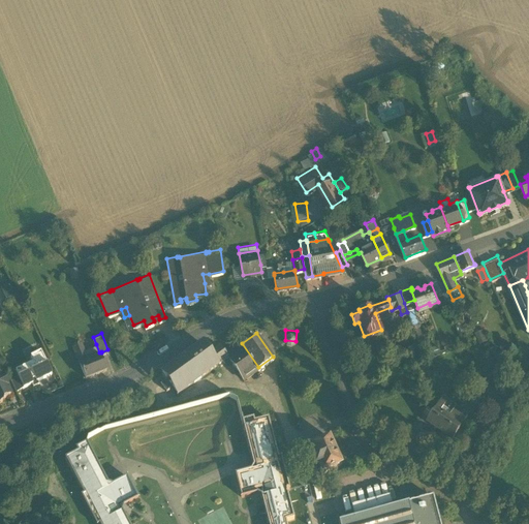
[(218,361),(210,349),(203,339),(161,368),(166,375),(172,382),(177,390),(218,361)]
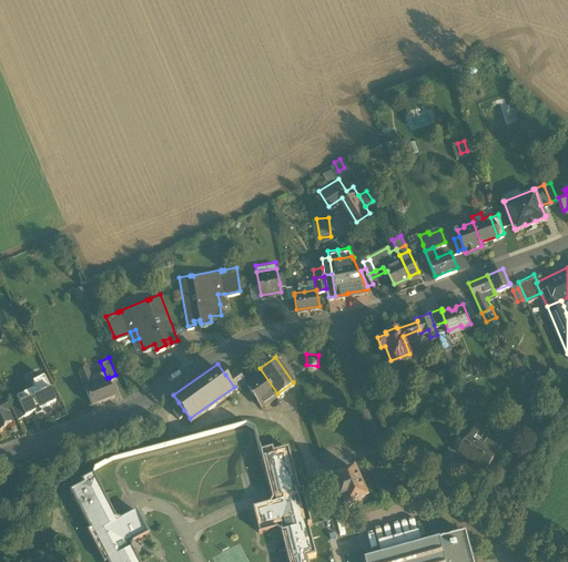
[(79,368),(87,386),(107,378),(103,369),(91,374),(87,365),(79,368)]
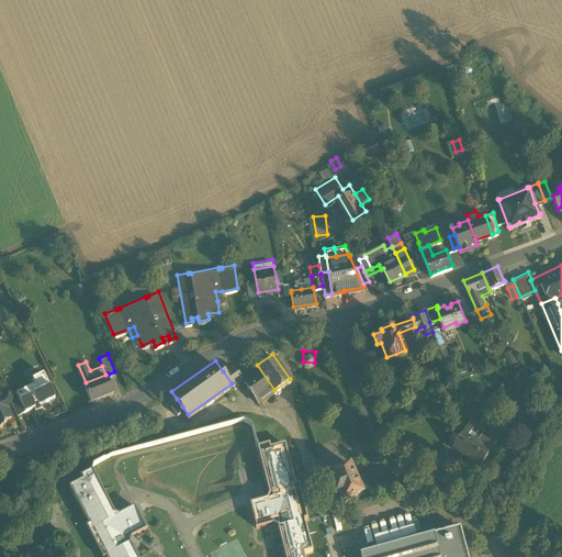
[(232,383),(242,376),(243,375),(234,363),(223,371),(232,383)]
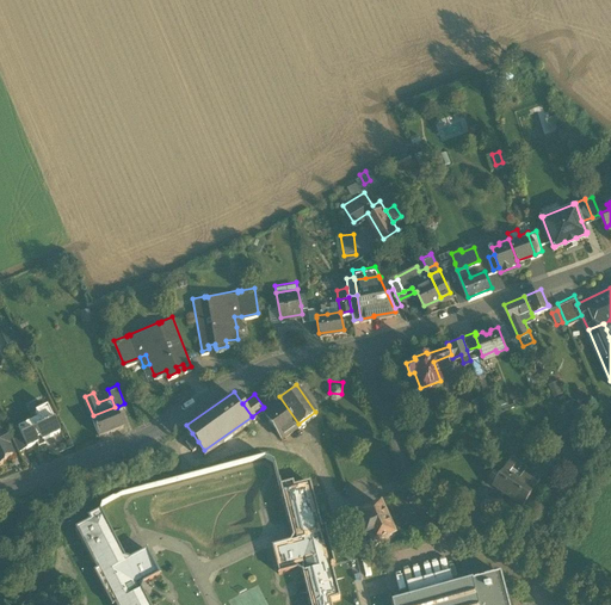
[(298,424),(279,396),(264,407),(263,408),(282,434),(298,424)]
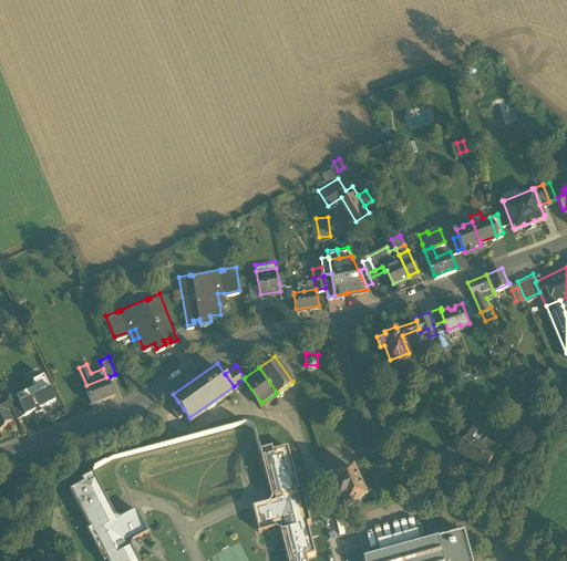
[(42,408),(40,404),(55,397),(43,373),(32,378),(35,384),(17,394),(24,412),(34,407),(35,411),(42,408)]
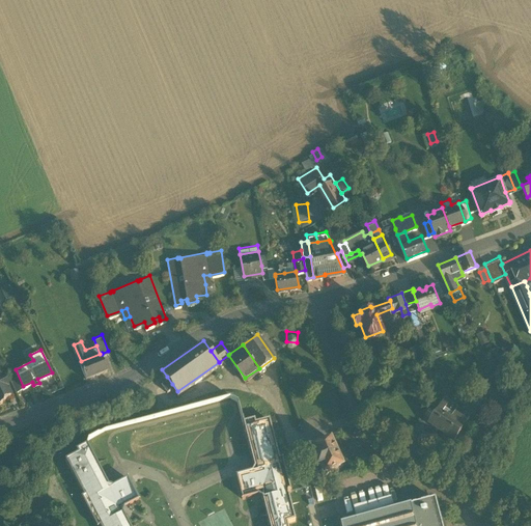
[(102,353),(100,354),(81,361),(86,376),(107,367),(102,354),(102,353)]
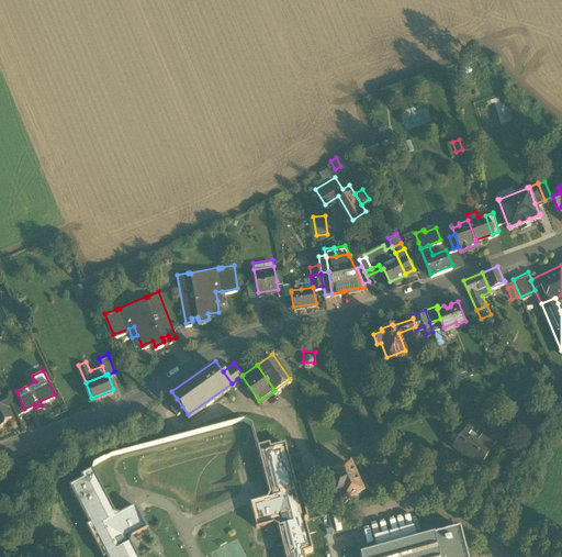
[(0,423),(2,423),(3,420),(2,419),(11,415),(0,391),(0,423)]
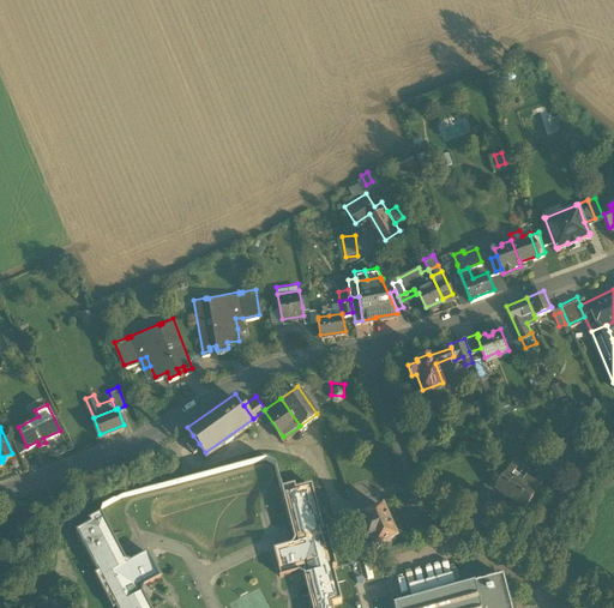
[(10,431),(19,450),(26,446),(18,427),(10,431)]
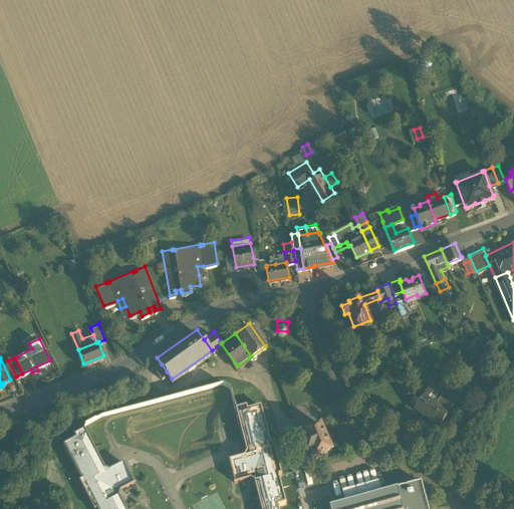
[(167,371),(162,364),(157,368),(162,375),(167,371)]
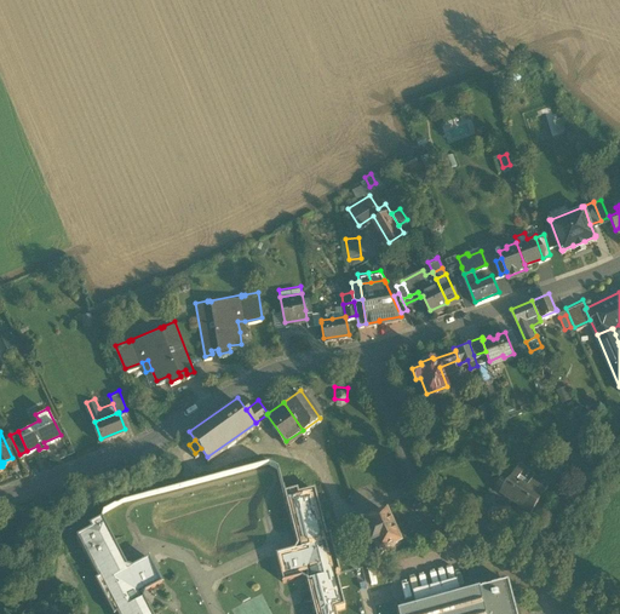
[(537,468),(541,471),(549,462),(543,458),(537,468)]
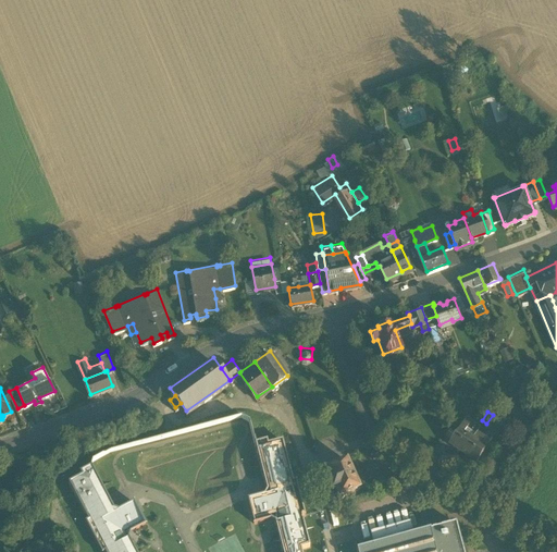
[(458,426),(463,429),(466,425),(470,418),(466,415),(458,426)]
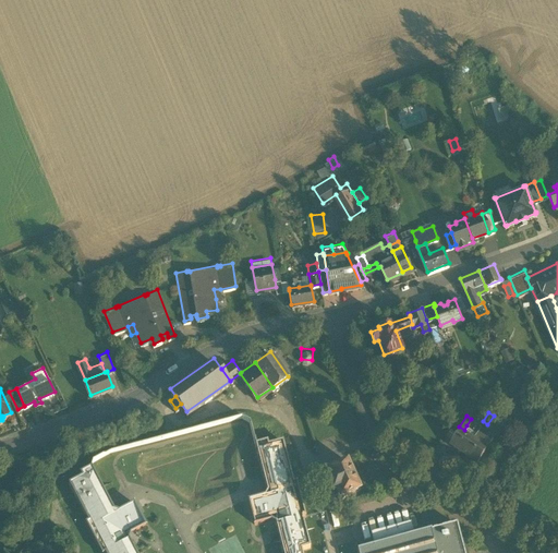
[(480,424),(475,432),(484,437),(489,431),(480,424)]
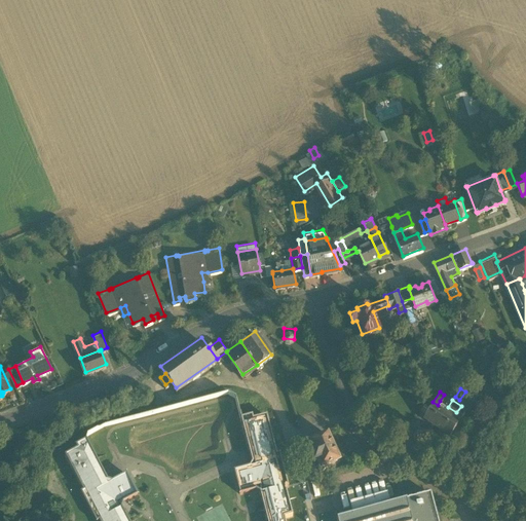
[(448,407),(440,401),(438,405),(446,410),(448,407)]
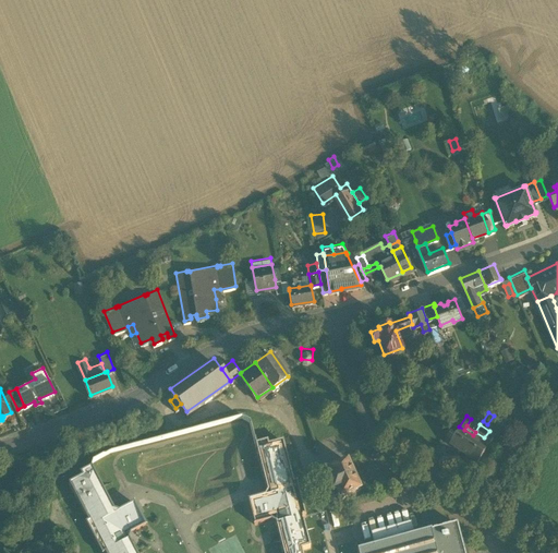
[(462,451),(473,435),(464,430),(459,427),(456,431),(452,436),(449,441),(462,451)]
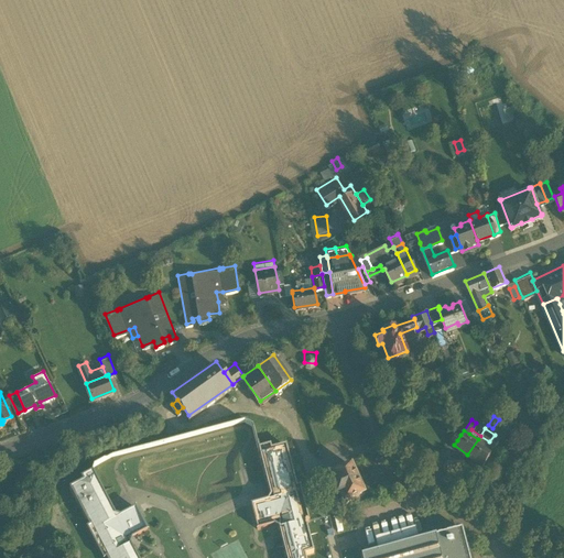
[(452,436),(457,440),(461,435),(455,431),(452,436)]
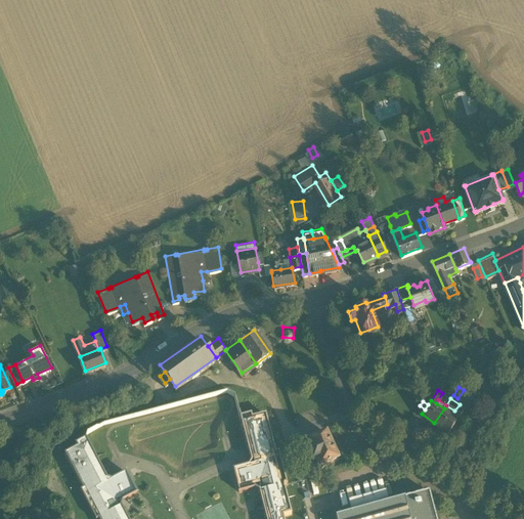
[(460,404),(454,411),(452,415),(456,418),(464,407),(460,404)]
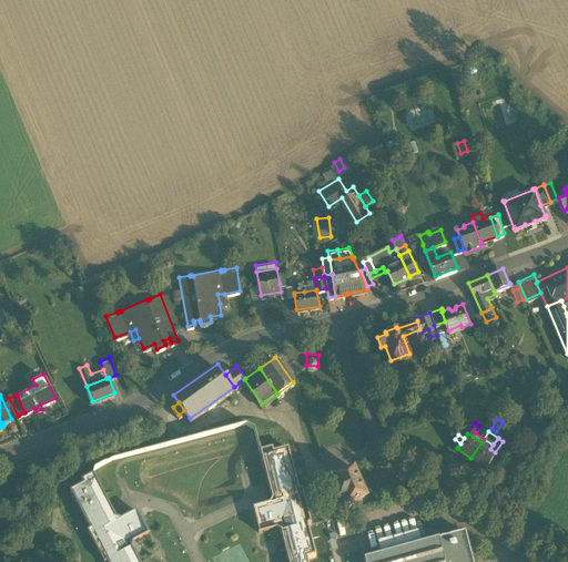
[(482,442),(490,449),(493,445),(484,439),(482,442)]
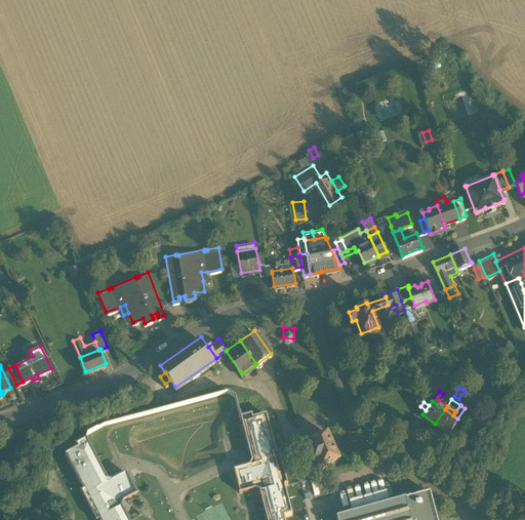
[(448,432),(457,418),(453,415),(445,409),(435,424),(448,432)]
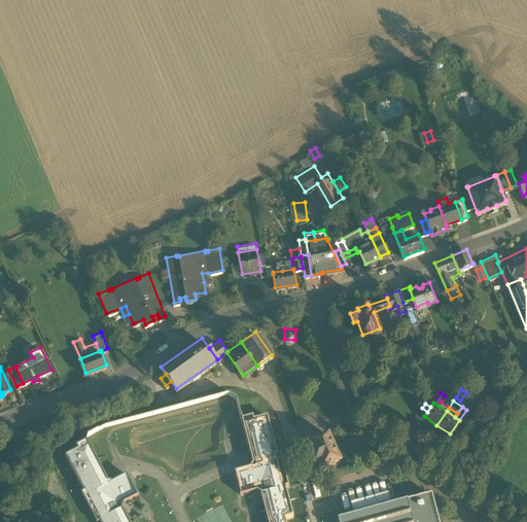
[(286,521),(285,514),(293,512),(285,484),(288,483),(280,450),(277,451),(267,412),(253,416),(252,412),(241,415),(252,459),(249,463),(234,467),(240,491),(255,487),(259,489),(268,521),(286,521)]
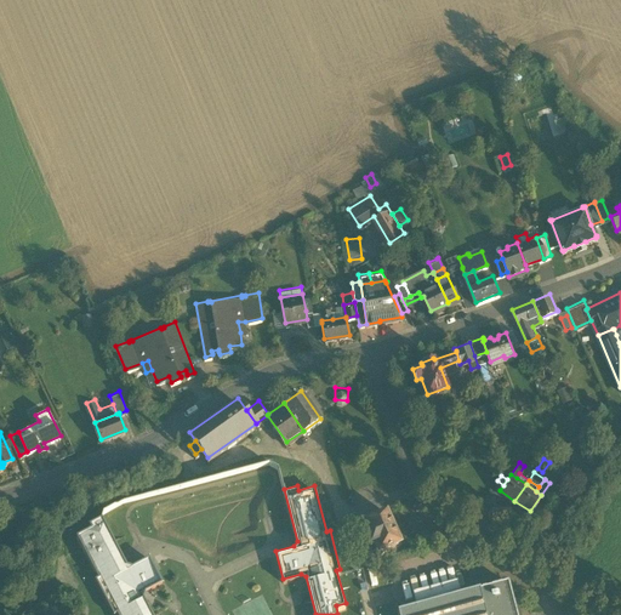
[(374,542),(377,552),(400,541),(386,510),(363,519),(368,529),(364,530),(370,544),(374,542)]
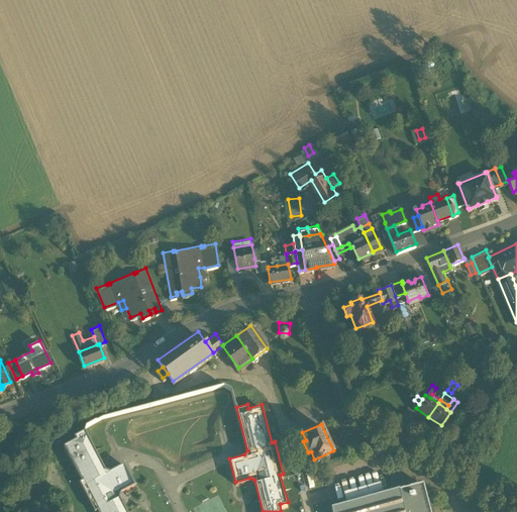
[(128,511),(119,495),(120,490),(134,483),(124,462),(110,469),(105,468),(84,428),(74,433),(76,437),(64,443),(82,478),(79,480),(94,509),(97,508),(99,511),(128,511)]
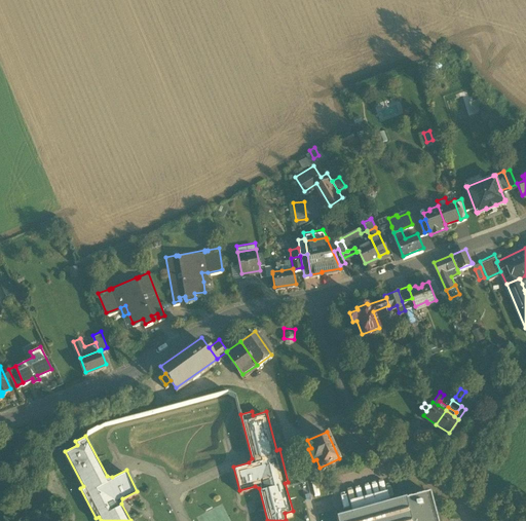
[(348,498),(351,510),(390,500),(387,488),(348,498)]
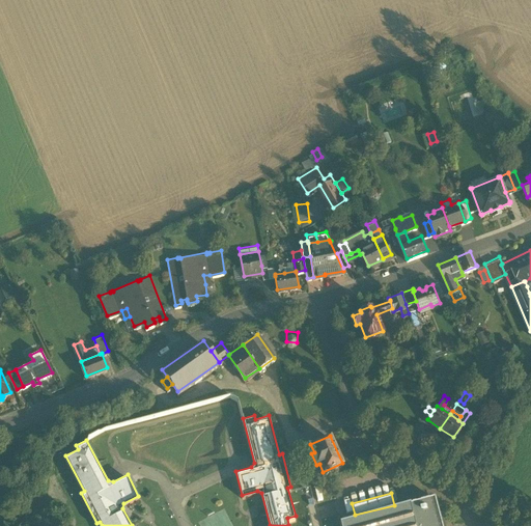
[(441,525),(434,495),(410,502),(416,525),(441,525)]
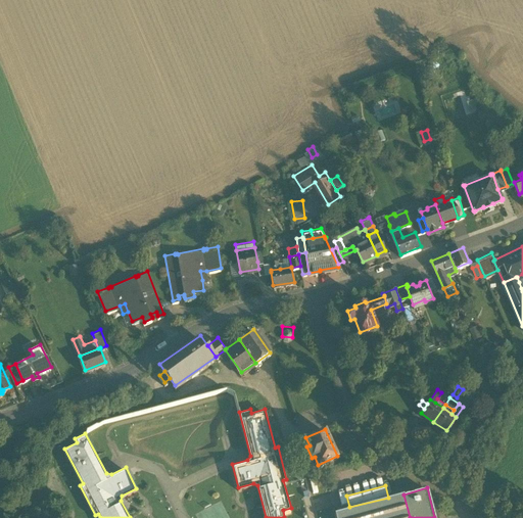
[(410,517),(403,495),(403,493),(388,498),(349,507),(334,511),(335,517),(410,517)]
